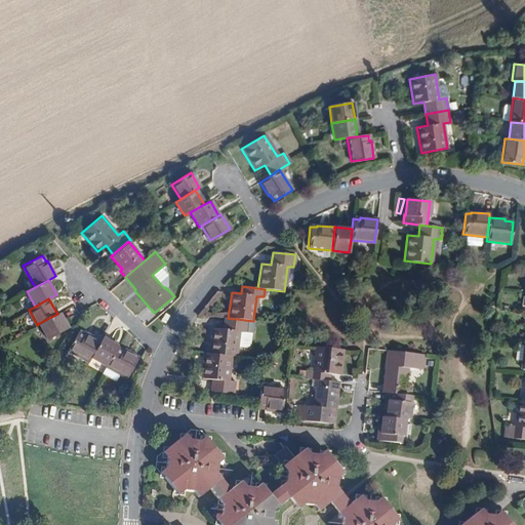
[(39,323),(47,338),(68,327),(59,313),(57,314),(39,323)]
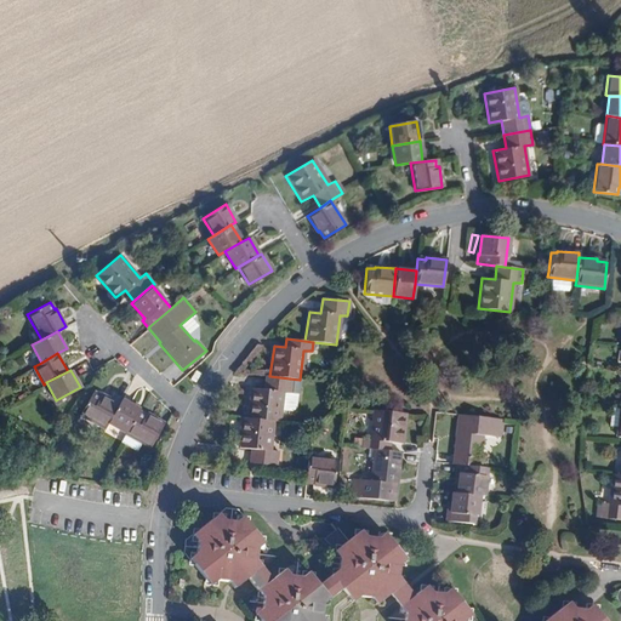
[(251,388),(248,419),(279,422),(281,392),(289,393),(290,379),(269,376),(265,376),(263,389),(251,388)]
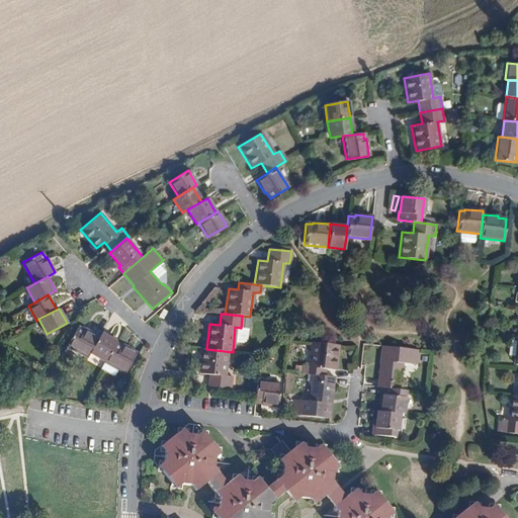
[(66,346),(86,358),(89,353),(98,337),(83,329),(82,330),(77,327),(66,346)]
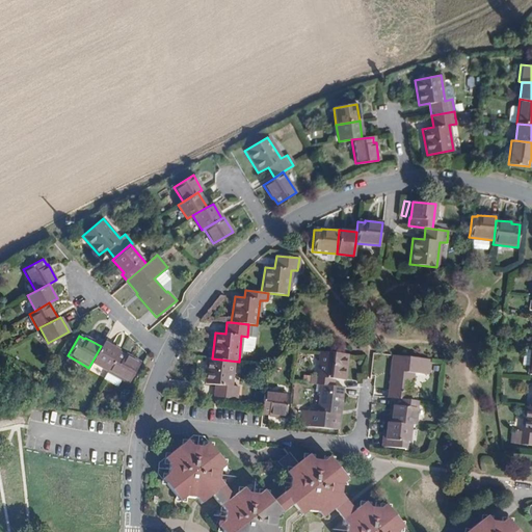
[(101,346),(91,363),(106,371),(117,351),(118,350),(104,341),(101,346)]
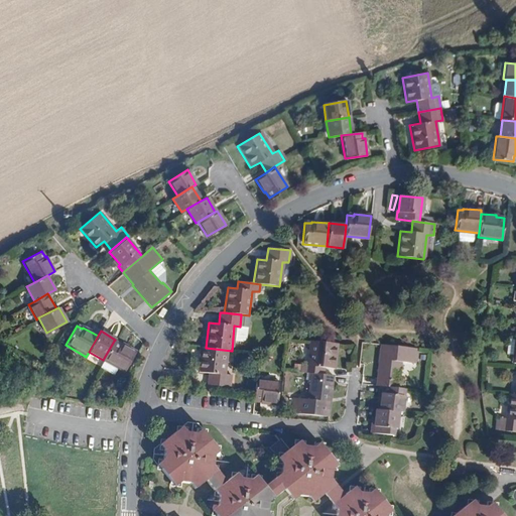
[(114,341),(103,360),(123,372),(135,351),(120,344),(119,344),(114,341)]
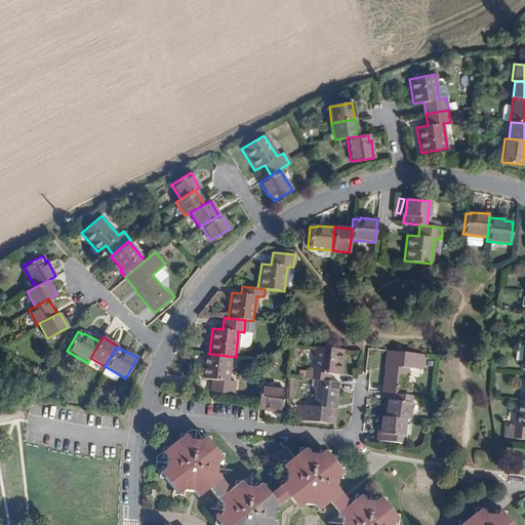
[(316,347),(313,370),(306,369),(305,378),(314,379),(327,381),(328,373),(339,374),(342,350),(316,347)]
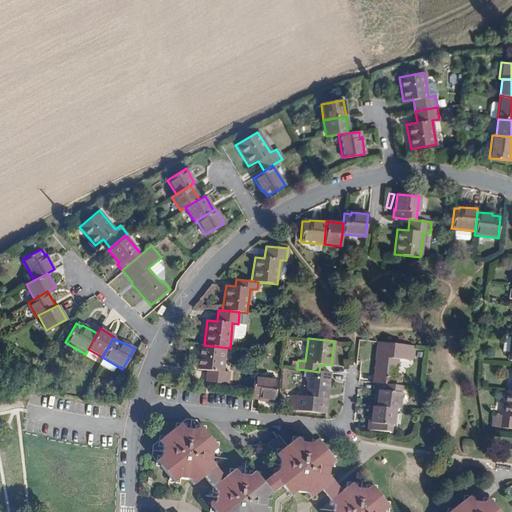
[(375,357),(372,383),(377,383),(396,386),(397,378),(395,378),(397,359),(412,361),(414,346),(378,343),(377,357),(375,357)]
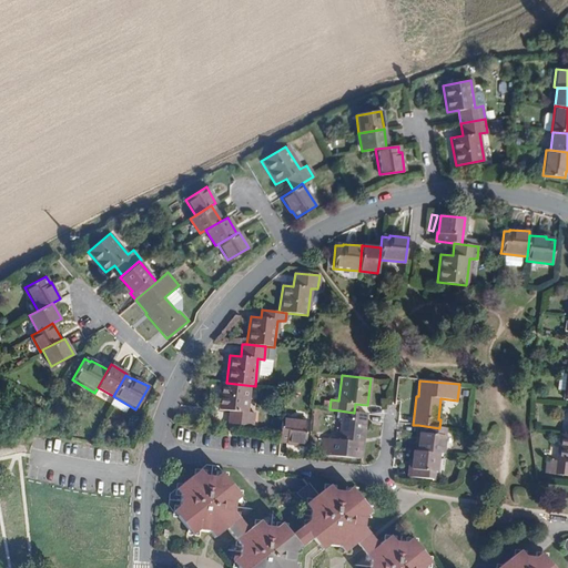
[(226,383),(223,409),(234,411),(233,425),(256,427),(257,414),(252,413),(255,386),(226,383)]
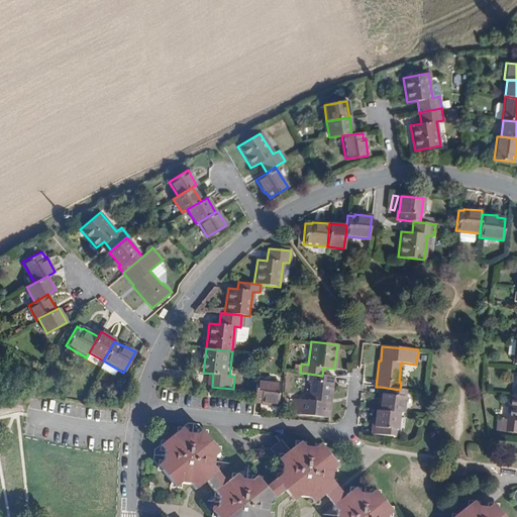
[(311,382),(309,400),(293,398),(292,414),(326,418),(328,402),(330,403),(333,377),(322,376),(309,374),(308,382),(311,382)]
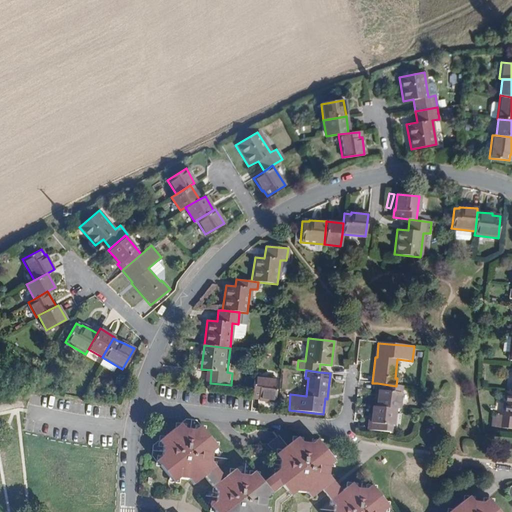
[(253,376),(251,391),(251,397),(258,398),(258,400),(274,402),(276,379),(253,376)]
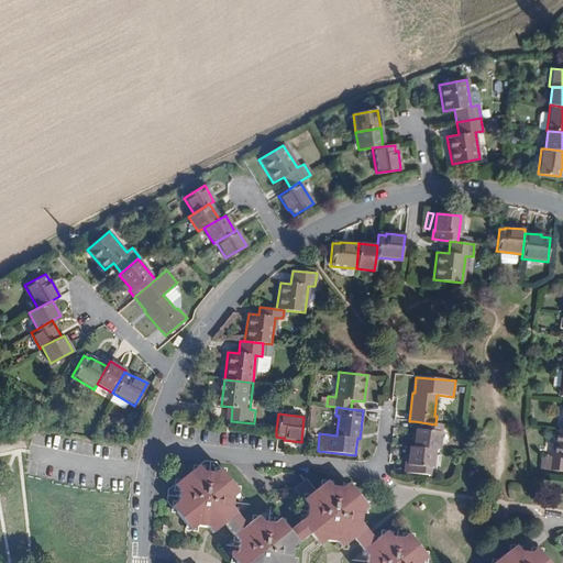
[(416,430),(414,448),(433,450),(438,451),(441,424),(435,424),(415,421),(414,430),(416,430)]
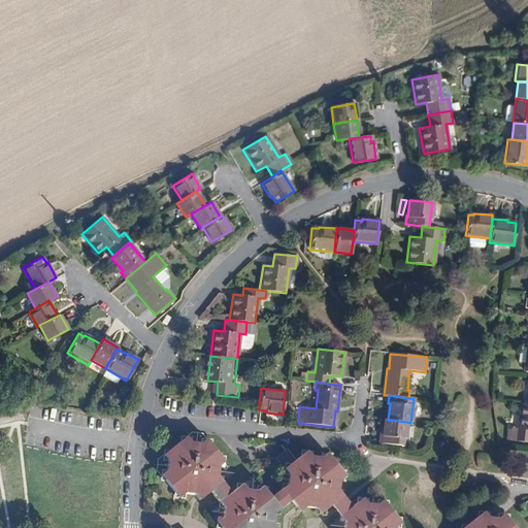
[(510,429),(509,440),(527,442),(527,404),(520,404),(518,429),(510,429)]
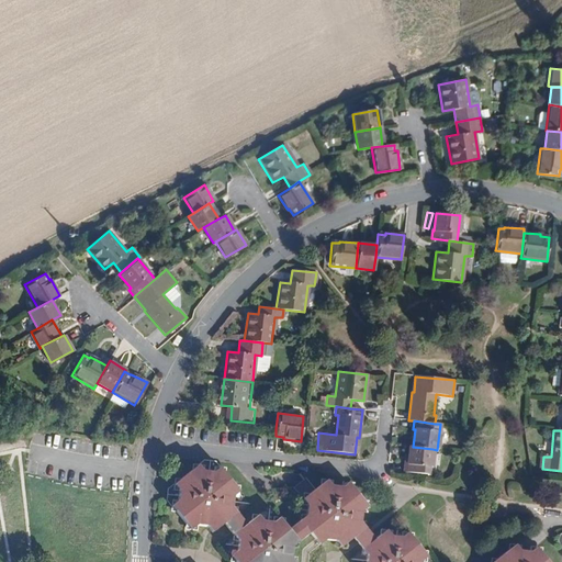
[(409,447),(407,463),(405,463),(404,472),(430,475),(433,449),(413,447),(409,447)]
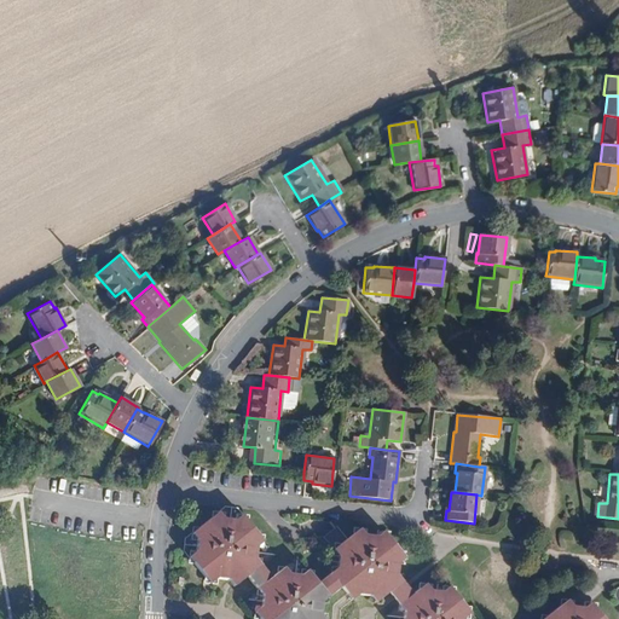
[(224,544),(237,583),(243,578),(258,595),(320,582),(312,582),(305,573),(299,578),(287,577),(281,570),(267,579),(253,561),(254,548),(260,543),(239,516),(231,522),(219,520),(215,515),(214,516),(224,544)]
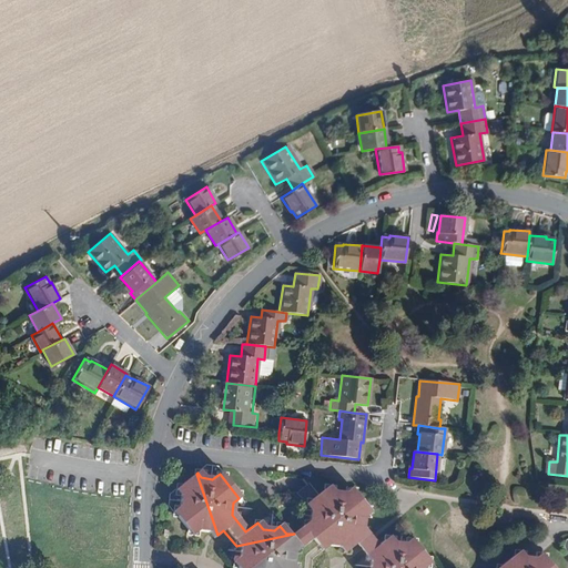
[(174,492),(179,497),(178,505),(205,499),(196,474),(174,492)]
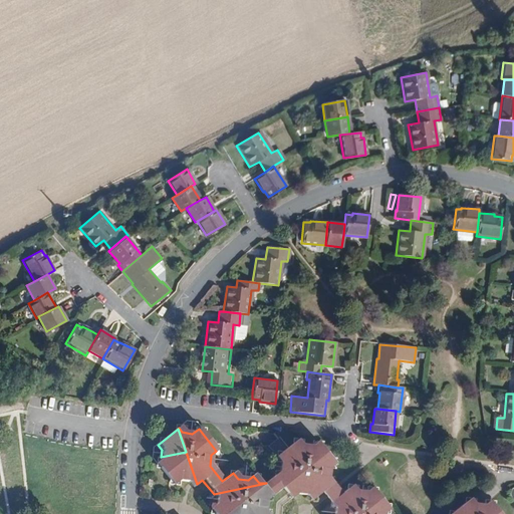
[(279,435),(268,447),(275,453),(285,442),(279,435)]
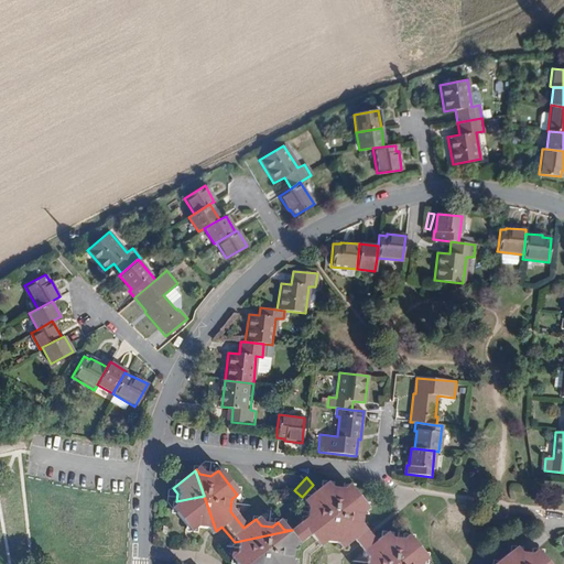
[(321,488),(313,514),(314,525),(316,545),(318,548),(324,544),(326,544),(322,516),(323,510),(331,488),(327,484),(321,488)]
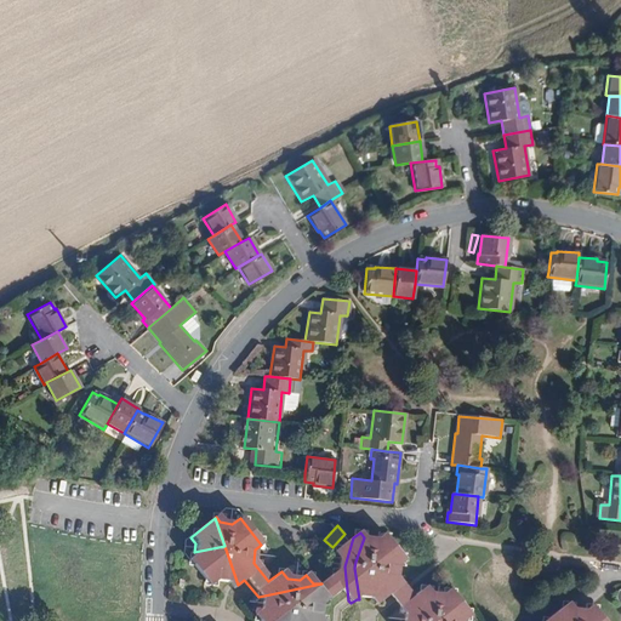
[(355,562),(354,568),(359,599),(369,602),(372,607),(402,586),(396,579),(397,567),(403,562),(382,536),(376,541),(365,539),(364,537),(355,562)]
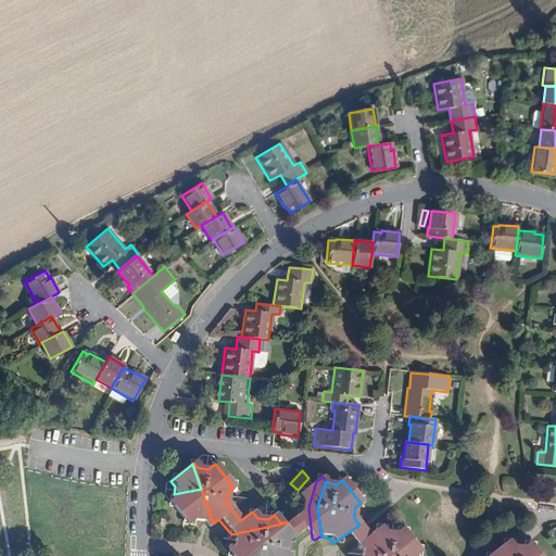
[(297,496),(301,502),(300,513),(288,522),(310,518),(308,507),(316,481),(297,496)]
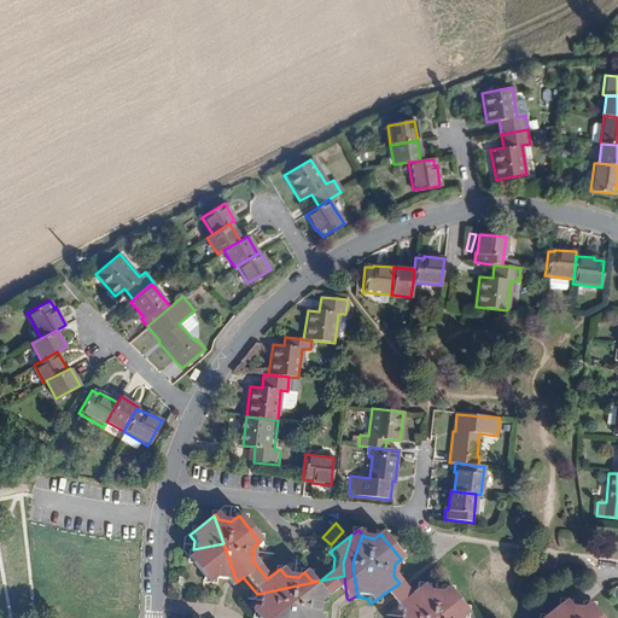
[(186,558),(208,583),(215,577),(225,579),(231,587),(237,582),(223,543),(193,549),(193,552),(186,558)]
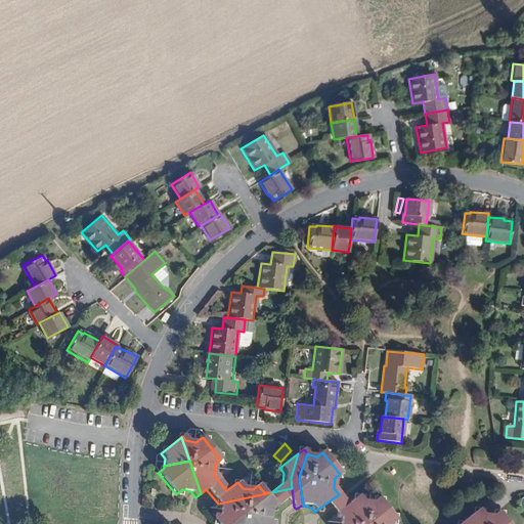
[(214,520),(217,523),(271,523),(269,521),(270,512),(288,498),(294,507),(292,488),(271,492),(218,504),(220,506),(219,516),(214,520)]
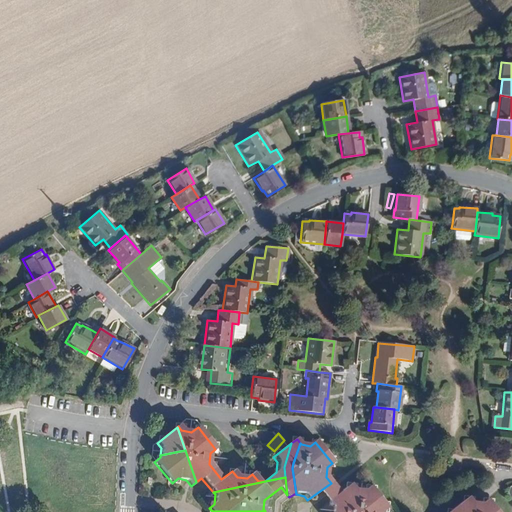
[(350,485),(337,494),(341,499),(354,491),(350,485)]
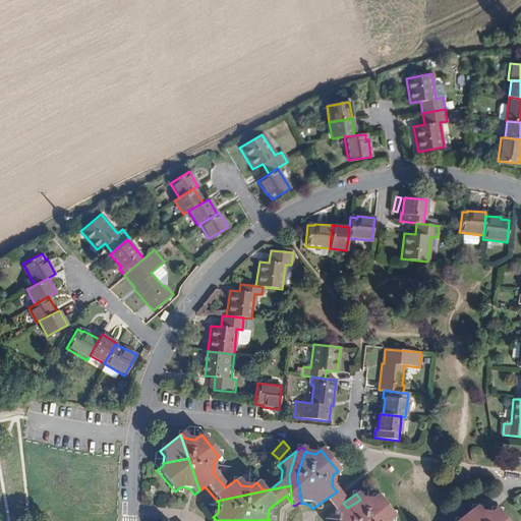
[(502,520),(495,512),(490,515),(478,514),(474,509),(458,520),(389,520),(393,519),(375,497),(370,501),(360,500),(347,508),(343,503),(333,511),(337,516),(336,520),(502,520)]
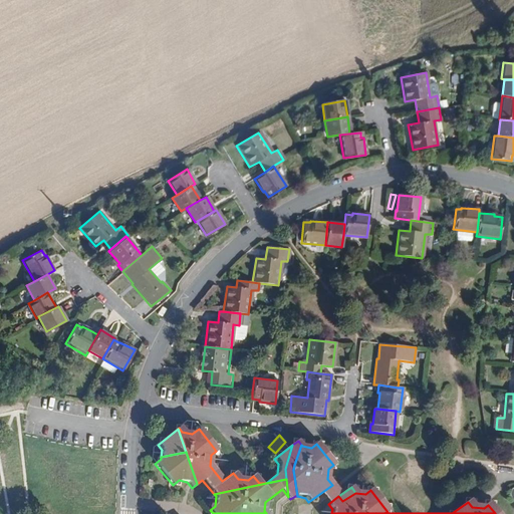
All buildings are outlined.
